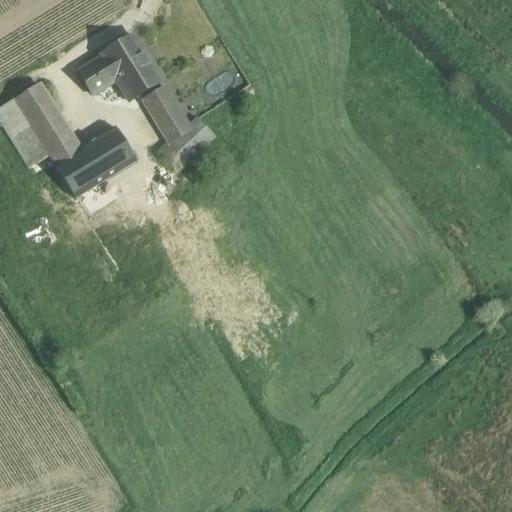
[(161,83),(133,38),(102,57),(102,58),(78,73),(93,97),(117,82),(129,103),(161,83)]
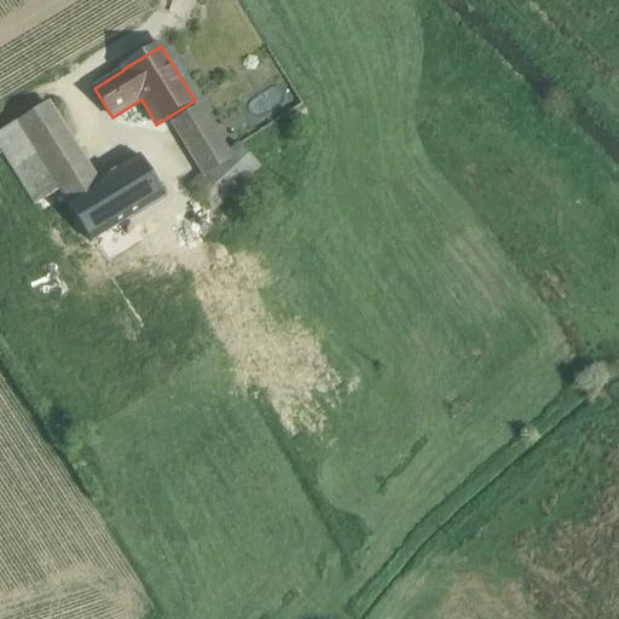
[(48,104),(18,122),(57,185),(87,166),(48,104)]
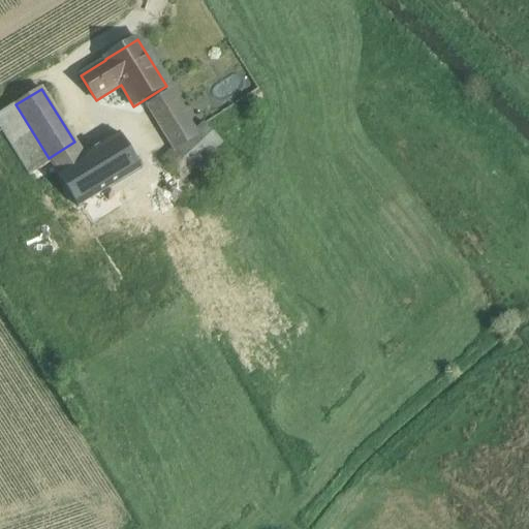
[(194,131),(169,91),(148,104),(176,150),(194,132),(194,131)]
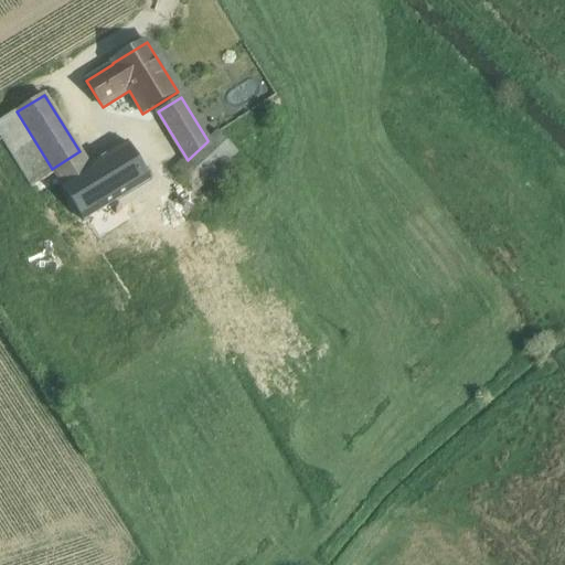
[(52,169),(17,112),(0,121),(0,136),(30,183),(52,169)]
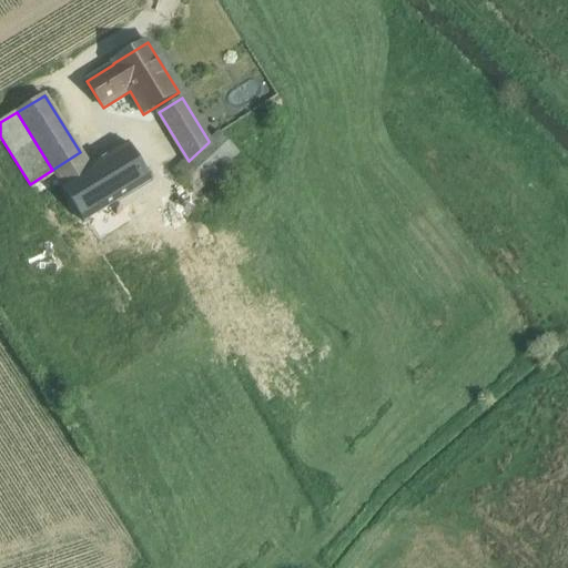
[(189,161),(176,172),(194,192),(237,152),(219,132),(209,141),(209,142),(189,161)]
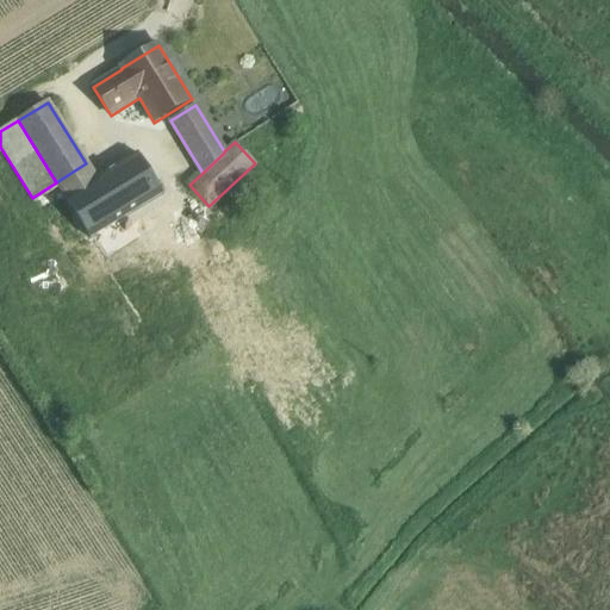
[(56,182),(32,198),(67,251),(160,194),(137,156),(97,181),(86,163),(56,182)]
